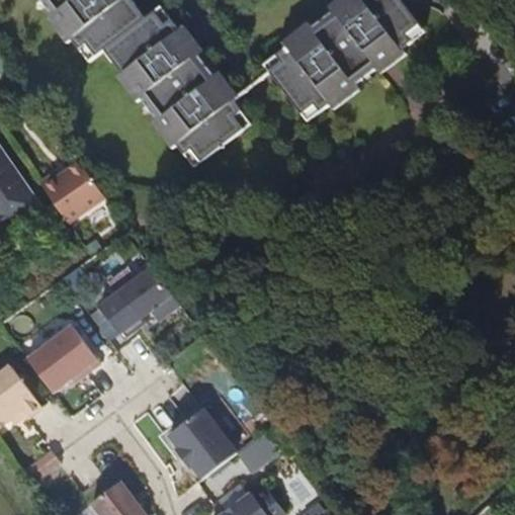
[(41,0),(51,11),(46,15),(65,41),(70,37),(77,48),(86,41),(95,54),(102,48),(110,43),(118,55),(111,60),(119,70),(114,74),(135,100),(140,96),(155,116),(150,120),(170,147),(174,144),(181,153),(189,147),(198,160),(241,129),(232,115),(239,109),(232,99),(236,96),(217,70),(211,73),(196,53),(201,50),(181,23),(176,26),(168,17),(161,22),(152,10),(144,16),(136,21),(127,9),(135,4),(132,0),(41,0)]
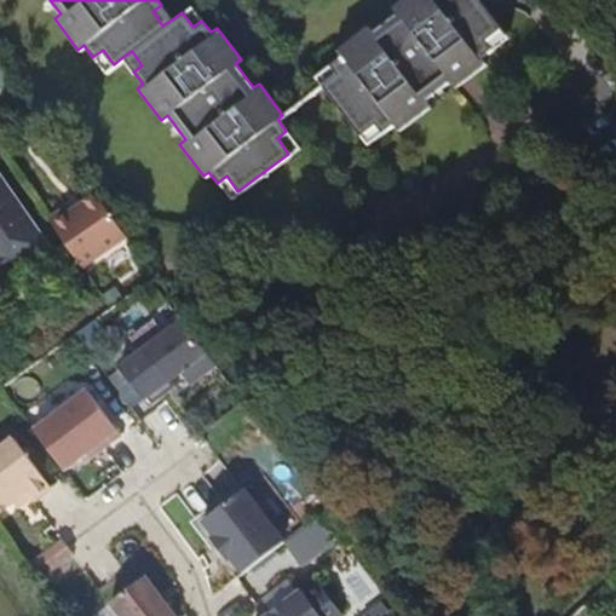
[(483,62),(478,57),(490,47),(483,39),(499,28),(477,0),(399,0),(391,7),(395,13),(372,30),(367,26),(337,49),(341,55),(328,63),(335,73),(320,84),(358,134),(373,124),(380,131),(392,122),(396,128),(427,104),(424,98),(447,81),(450,86),(483,62)]
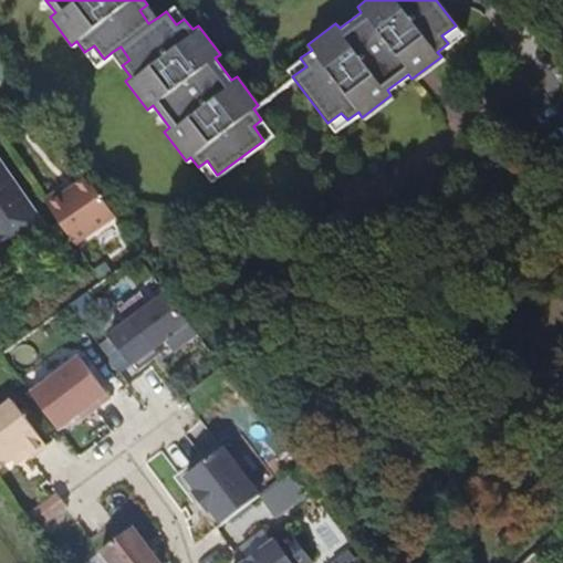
[(157,18),(147,4),(139,10),(148,23),(157,18)]
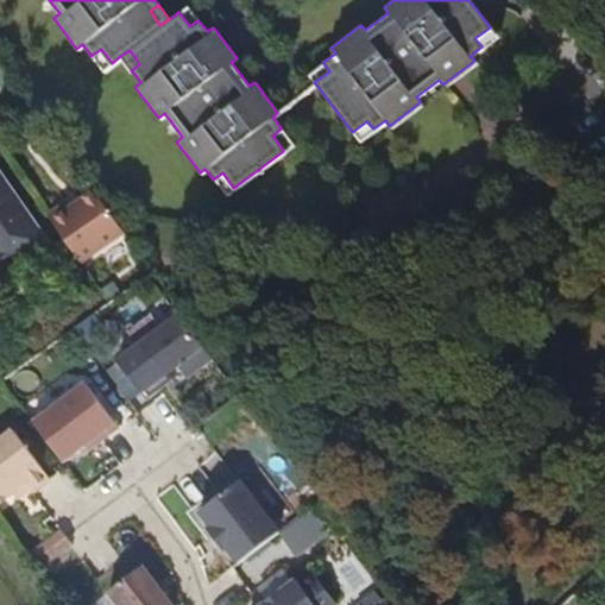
[(197,20),(187,5),(178,12),(189,26),(197,20)]
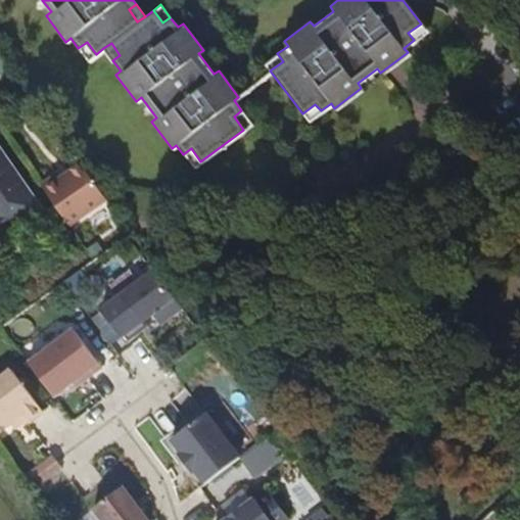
[(414,40),(426,31),(421,24),(408,33),(414,40)]
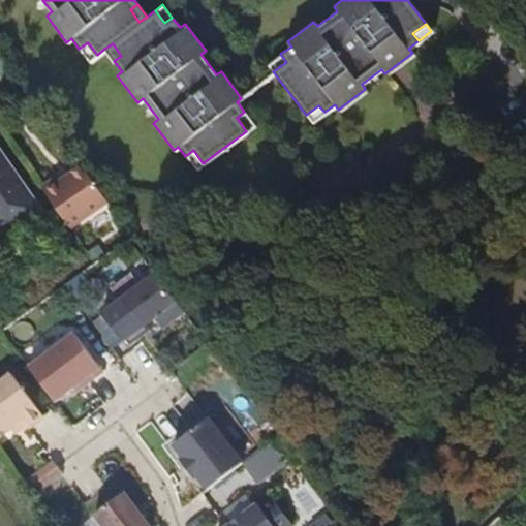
[(97,55),(88,42),(79,49),(89,61),(97,55)]
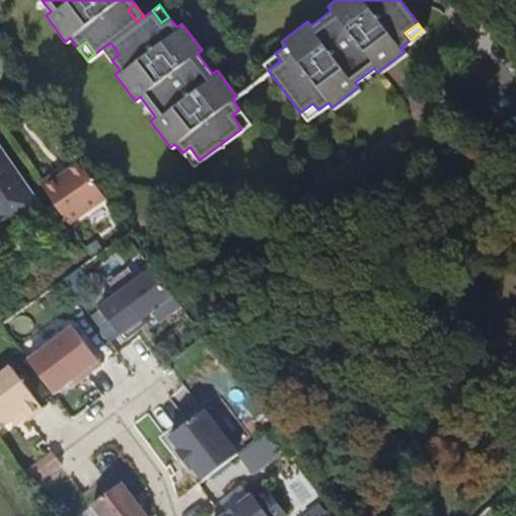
[(119,55),(111,43),(102,48),(112,60),(119,55)]
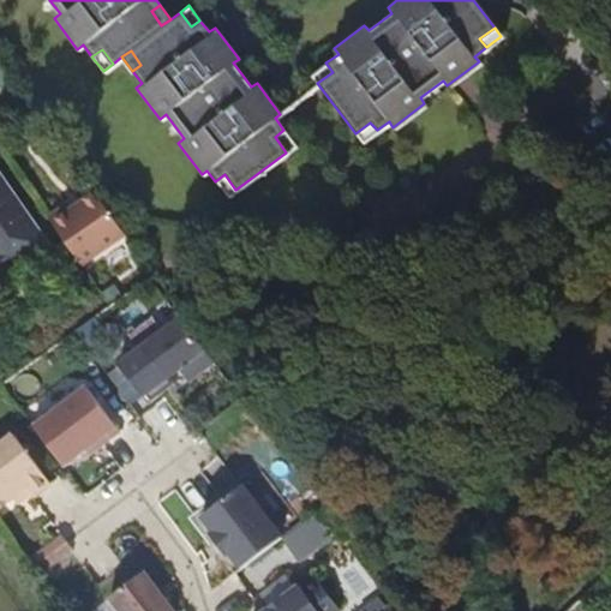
[(317,83),(333,72),(325,63),(311,75),(317,83)]
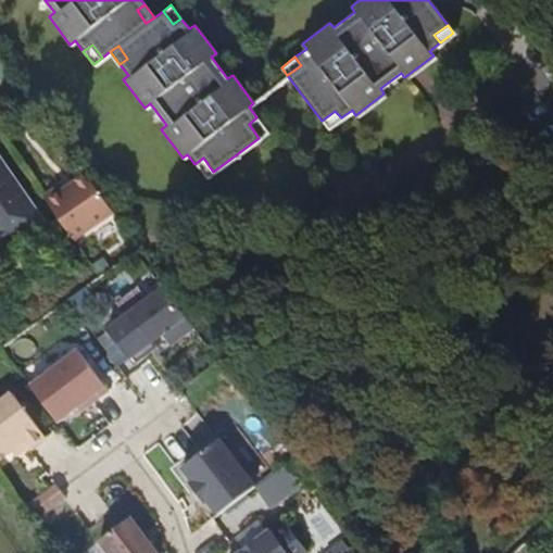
[(327,128),(341,117),(335,111),(322,121),(327,128)]
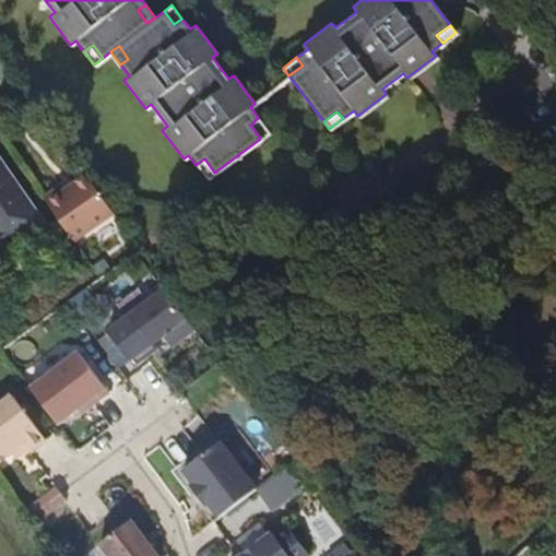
[(269,132),(258,118),(250,125),(260,139),(269,132)]
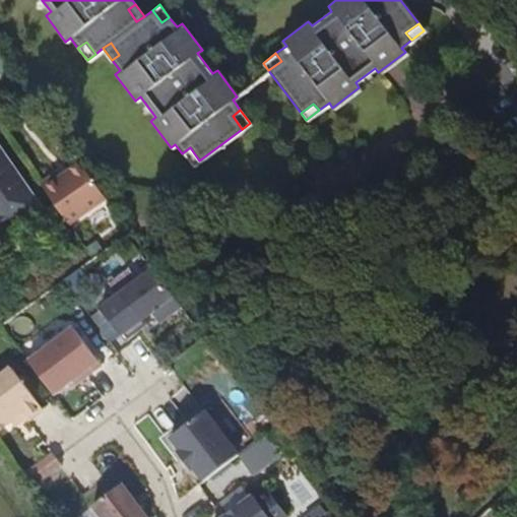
[(199,160),(190,147),(182,153),(192,167),(199,160)]
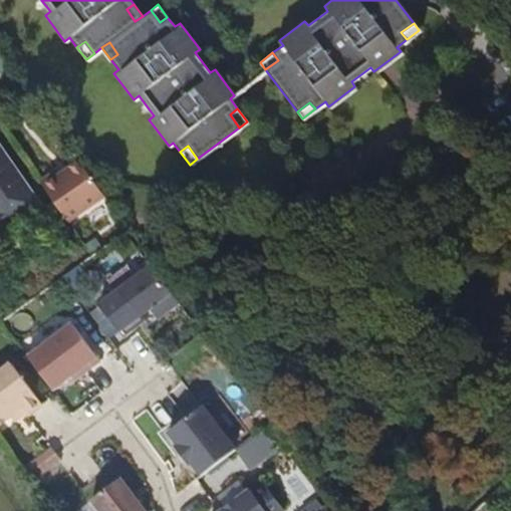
[(12,168),(0,150),(0,169),(3,174),(12,168)]
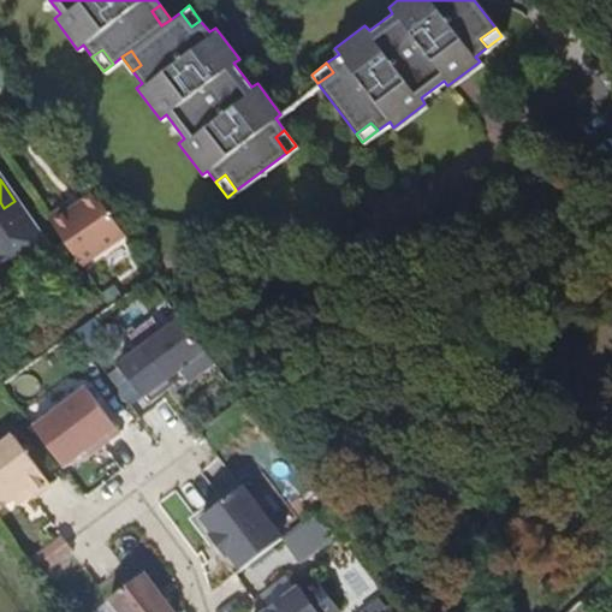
[(120,235),(90,191),(64,208),(61,205),(45,214),(78,263),(120,235)]
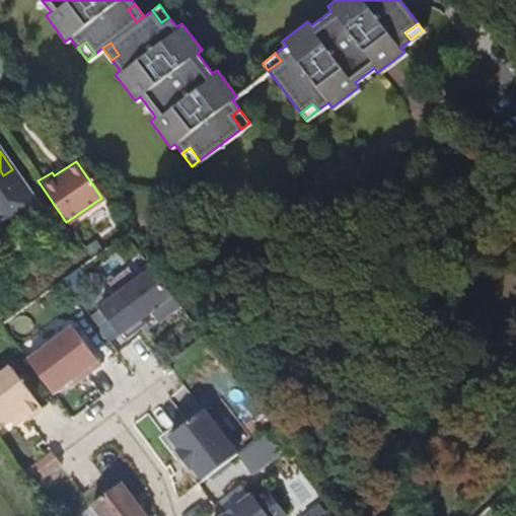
[(3,175),(0,170),(0,230),(37,206),(12,169),(3,175)]
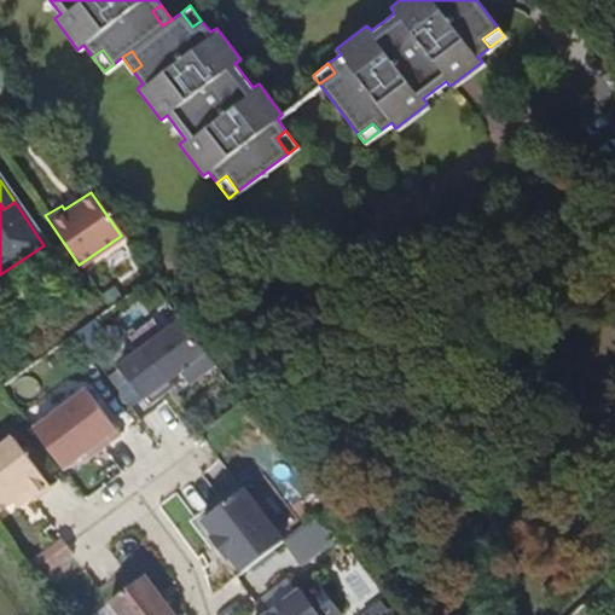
[(183,319),(121,367),(146,401),(209,353),(183,319)]
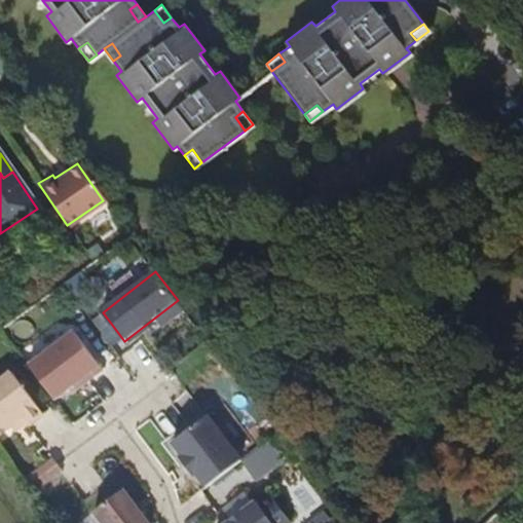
[(74,331),(28,366),(55,401),(78,383),(86,377),(88,380),(104,369),(74,331)]
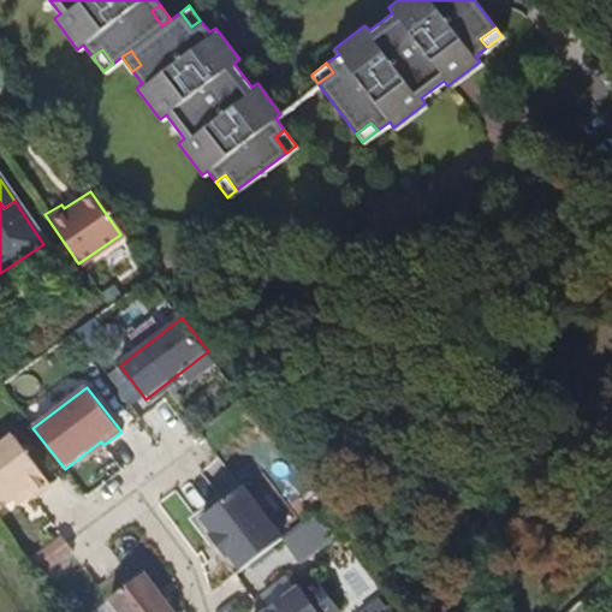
[(15,435),(0,445),(0,510),(17,498),(31,487),(35,492),(39,498),(53,488),(15,435)]
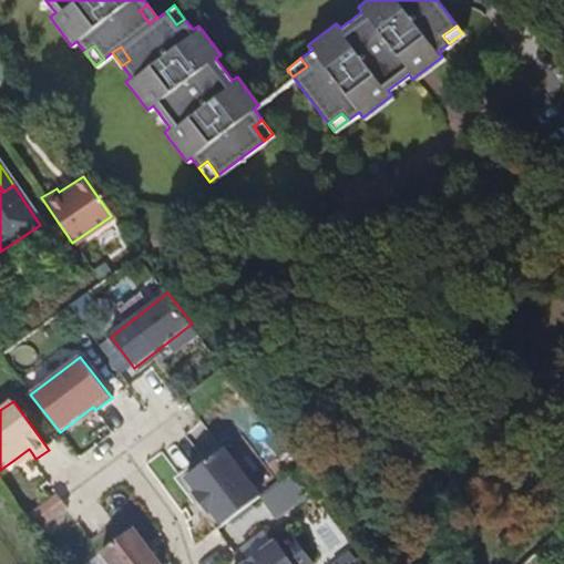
[(93,407),(84,413),(86,417),(95,410),(93,407)]
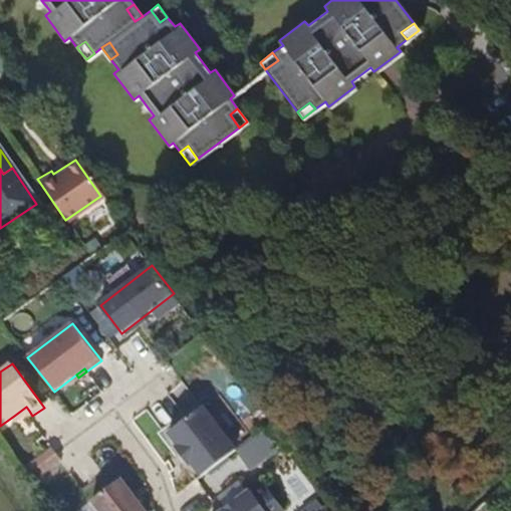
[(203,403),(167,431),(177,443),(174,445),(189,465),(192,463),(201,475),(237,447),(203,403)]
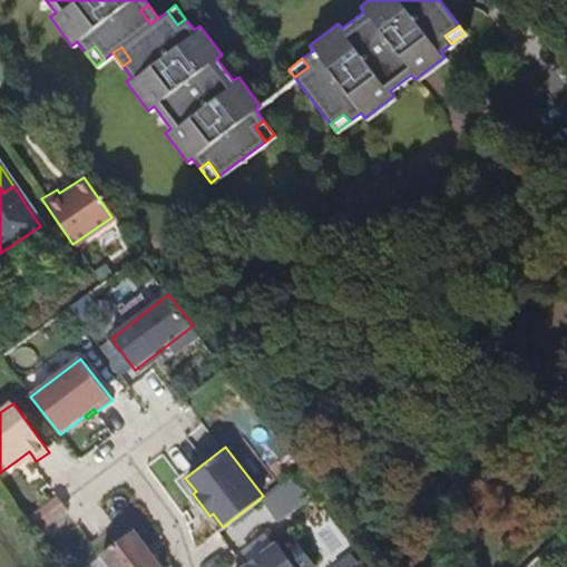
[(29,451),(16,461),(19,466),(32,456),(29,451)]
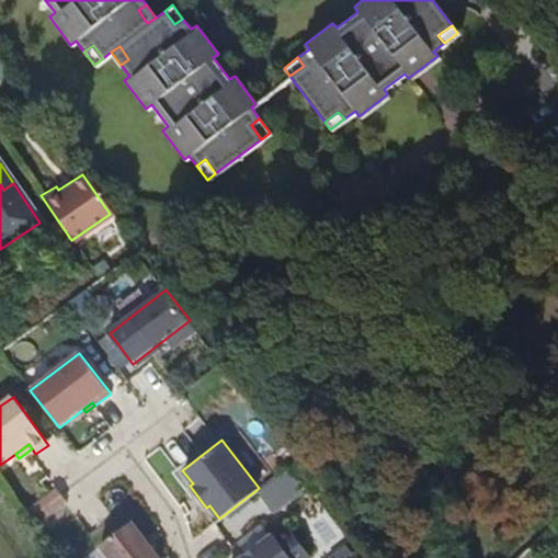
[(160,557),(132,521),(100,546),(109,557),(160,557)]
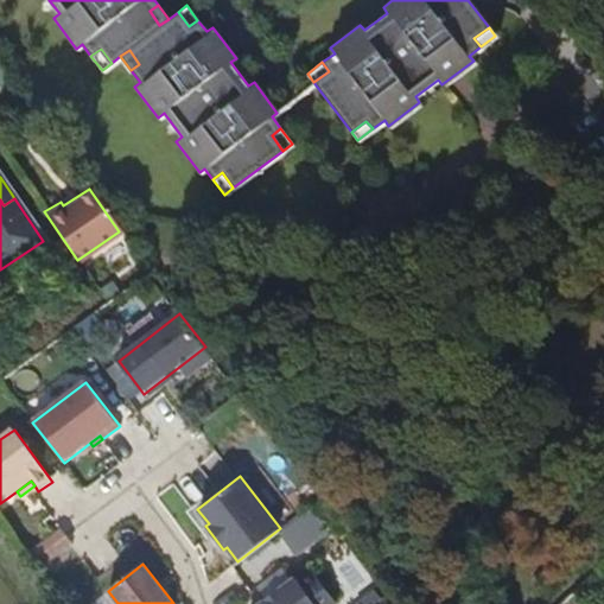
[(293,579),(283,587),(296,603),(332,603),(312,577),(299,587),(293,579)]
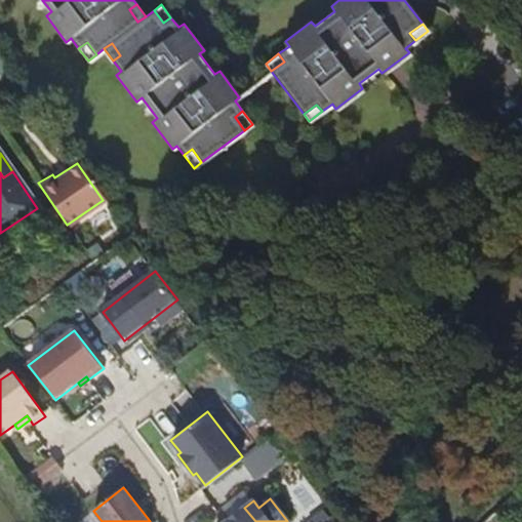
[(255,521),(244,508),(225,521),(255,521)]
